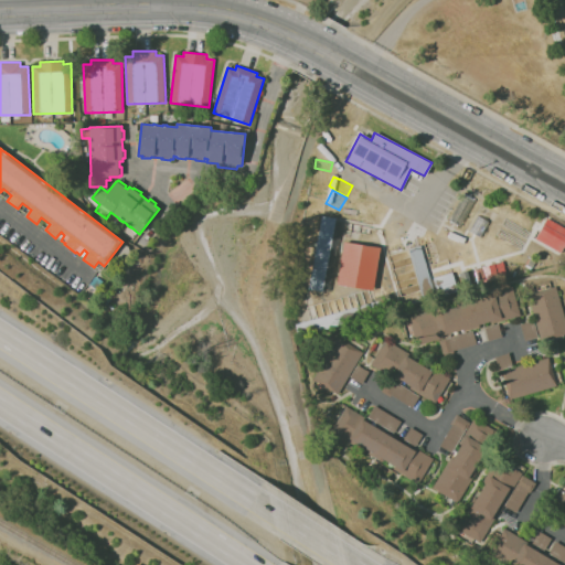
[(449,221),(460,226),(470,202),(459,196),(449,221)]
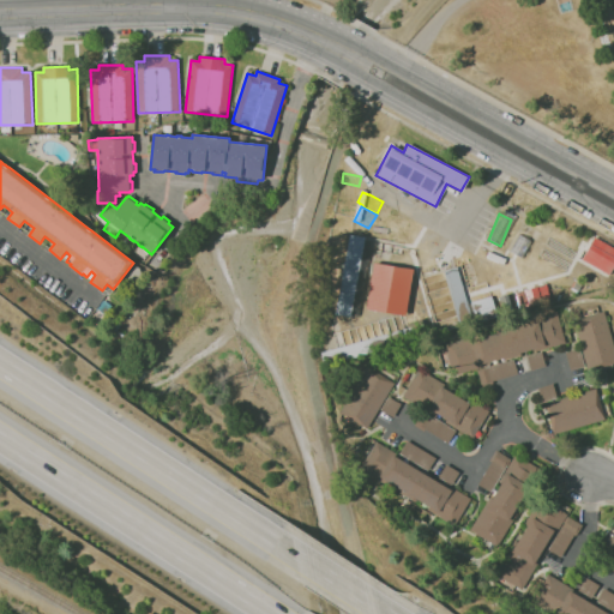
[(576,251),(549,235),(555,224),(582,239),(576,251)]
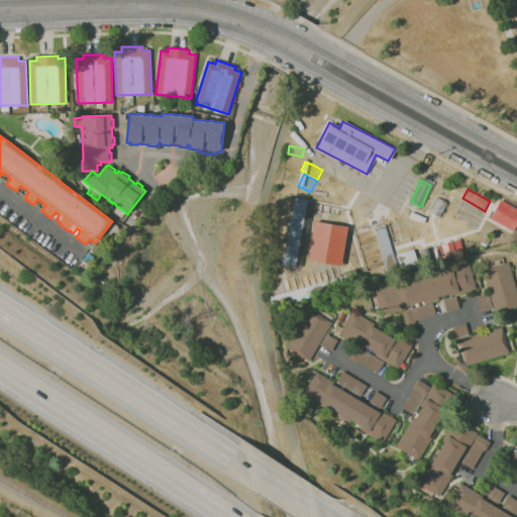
[(331,202),(321,200),(321,198),(317,198),(318,193),(322,193),(322,195),(332,197),(331,202)]
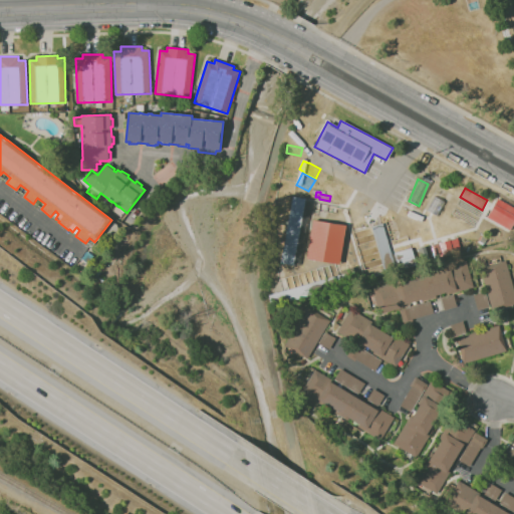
[(293,266),(281,263),(293,196),(306,199),(293,266)]
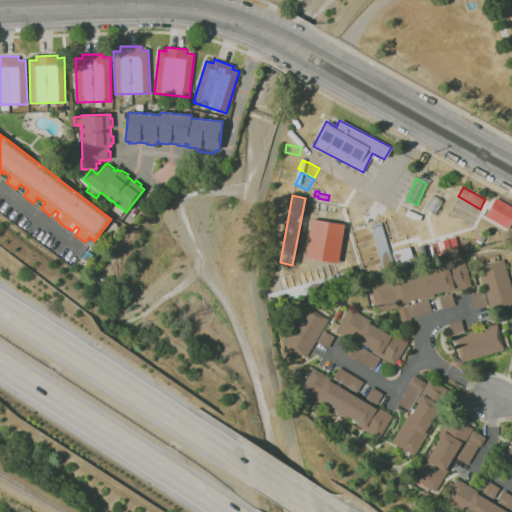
[(473,224),(447,210),(454,196),(480,211),(473,224)]
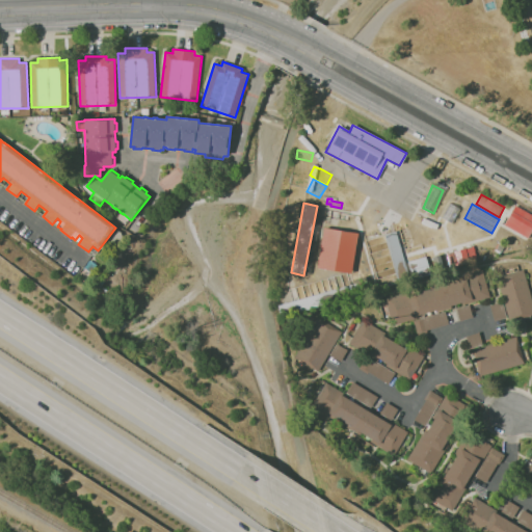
[(528,237),(531,227),(531,219),(529,218),(530,215),(512,207),(504,225),(528,237)]
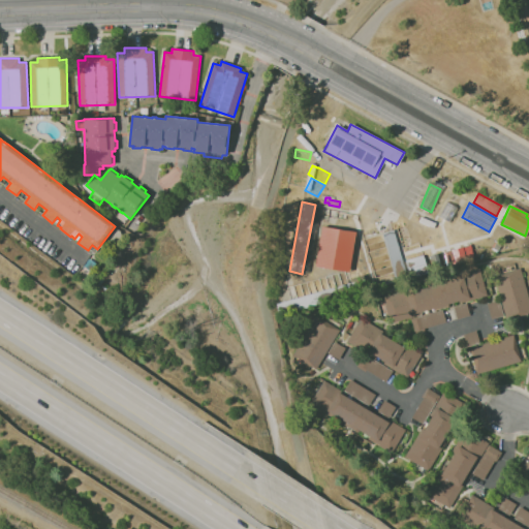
[(397,284),(382,234),(394,230),(409,280),(397,284)]
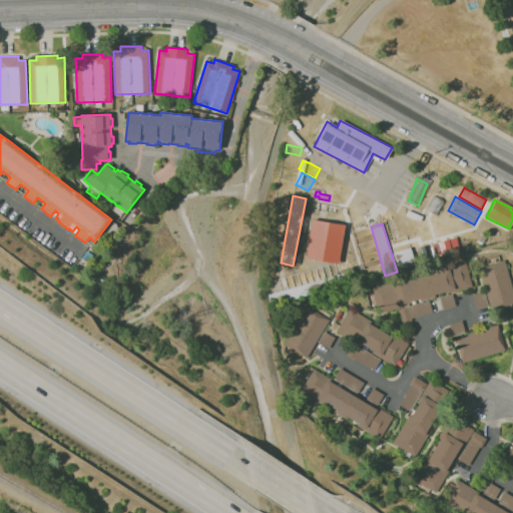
[(431,241),(424,234),(428,230),(427,229),(433,223),(440,231),(431,241)]
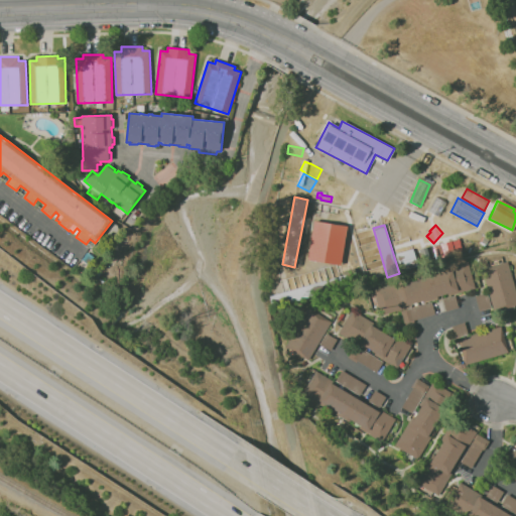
[(425,263),(421,250),(428,248),(432,261),(425,263)]
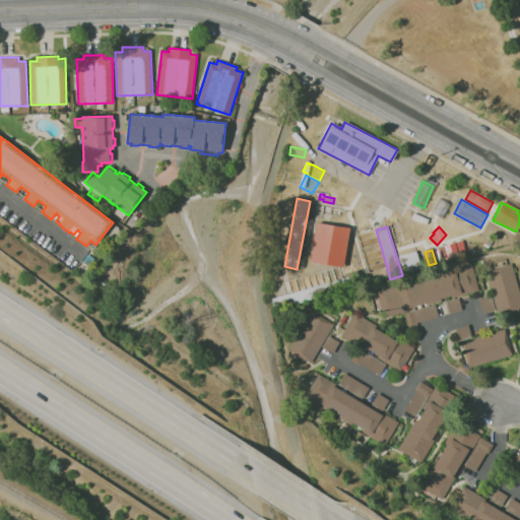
[(404,274),(399,256),(417,251),(423,268),(404,274)]
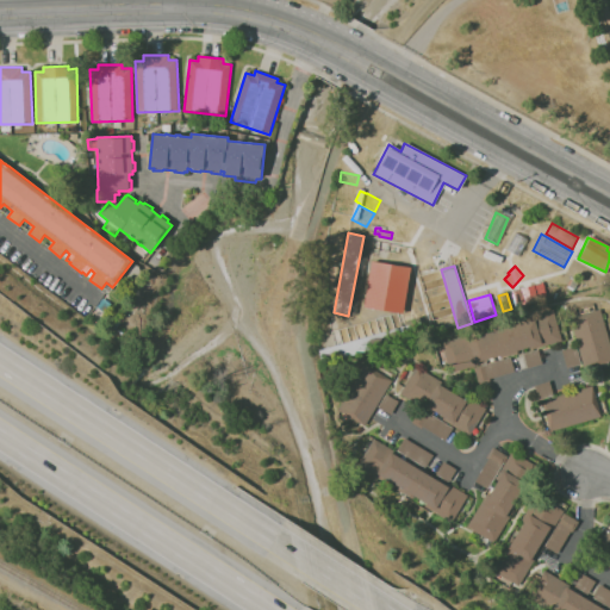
[(104,313),(97,307),(103,299),(110,304),(104,313)]
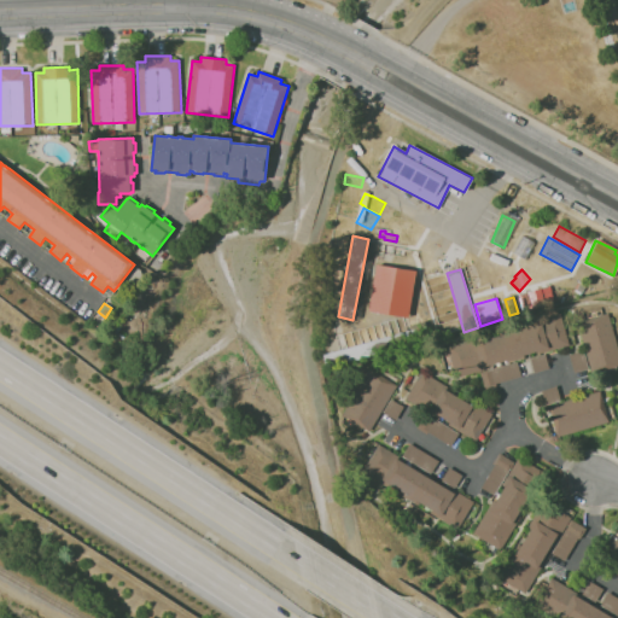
[(617,367),(593,374),(577,322),(608,314),(617,348),(617,367)]
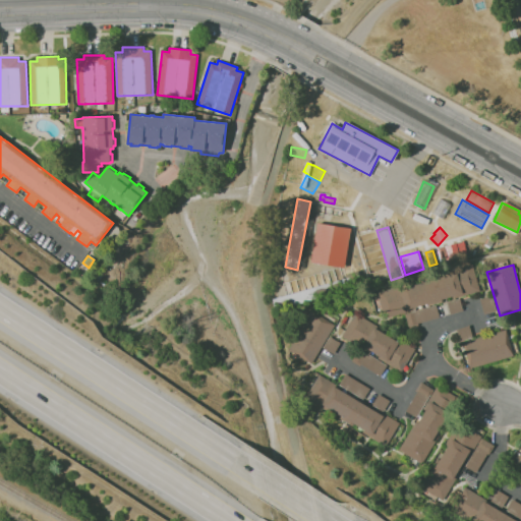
[(385,320),(378,292),(409,284),(410,286),(448,276),(447,273),(472,266),(480,292),(457,298),(457,296),(442,300),(442,302),(427,306),(427,304),(415,307),(416,310),(385,320)]
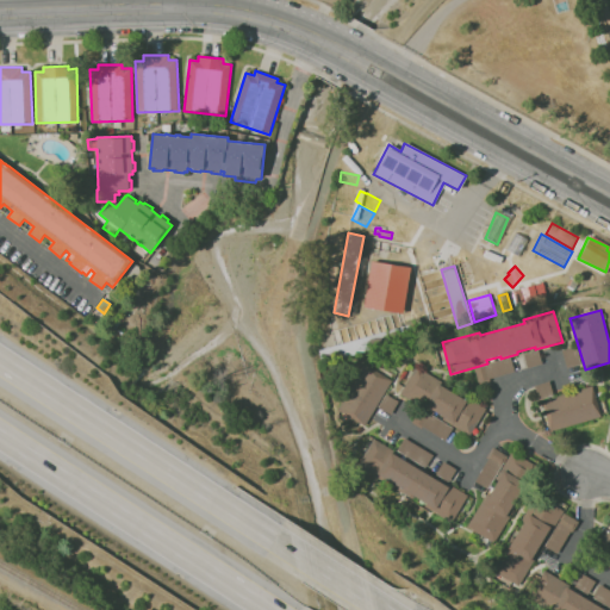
[(323,365),(319,350),(406,325),(405,322),(418,318),(419,322),(422,322),(425,335),(323,365)]
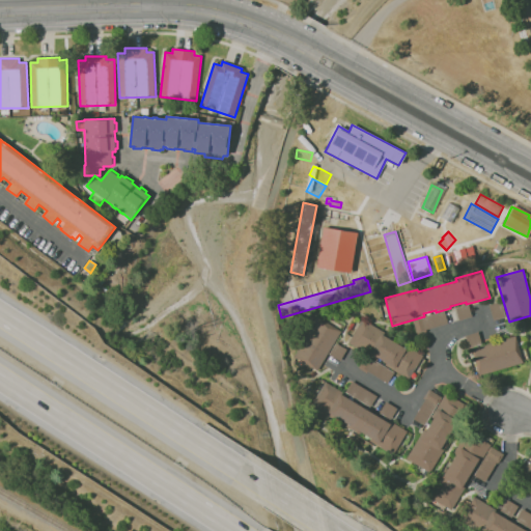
[(494,320),(490,305),(501,302),(505,317),(494,320)]
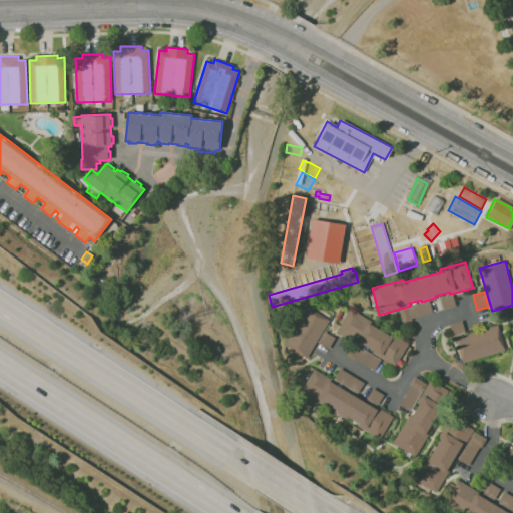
[(444,310),(440,298),(453,295),(456,307),(444,310)]
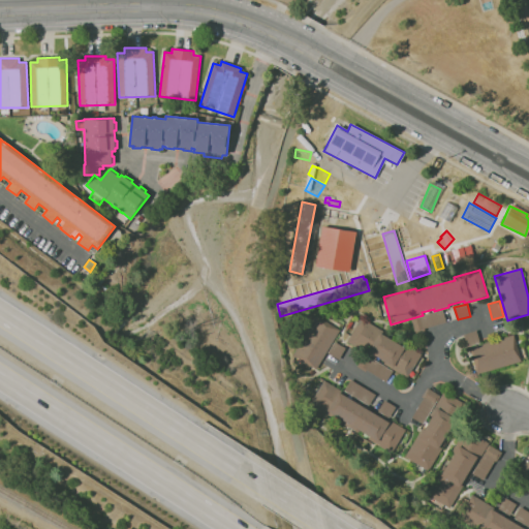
[(415,334),(411,319),(417,317),(443,310),(446,322),(425,329),(425,331),(415,334)]
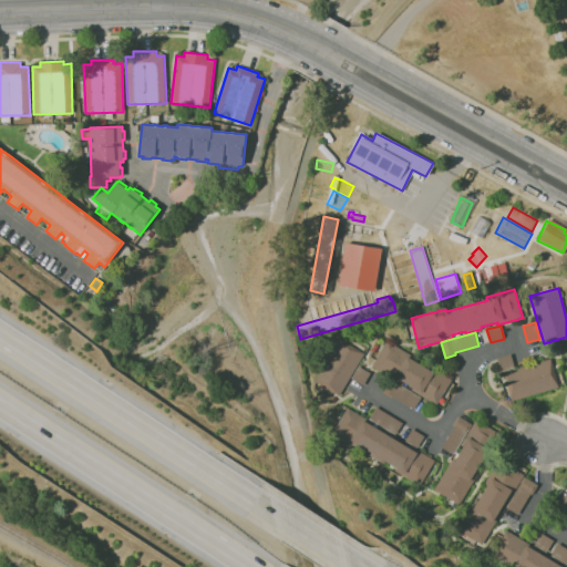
[(339,397),(313,381),(340,339),(364,354),(339,397)]
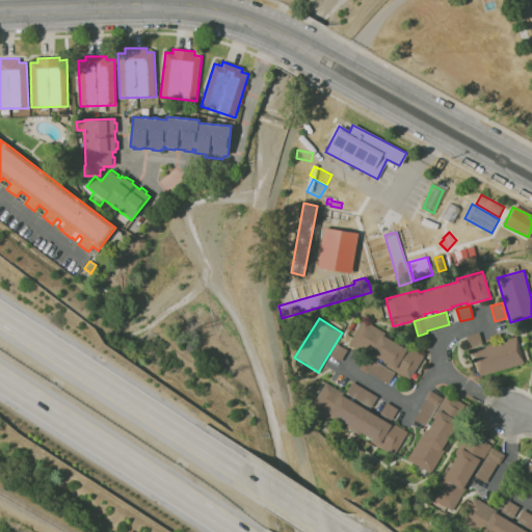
[(410,380),(387,367),(389,365),(375,356),(374,358),(349,344),(364,320),(369,323),(392,337),(390,340),(399,346),(401,343),(424,356),(410,380)]
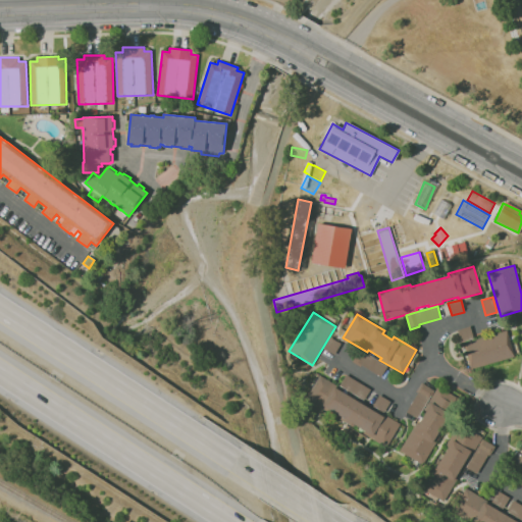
[(461,343),(458,330),(470,326),(474,338),(461,343)]
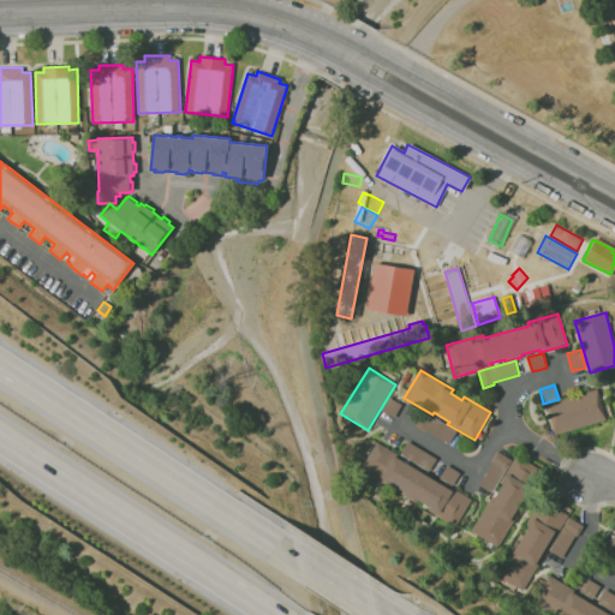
[(555,435),(547,405),(597,389),(607,421),(555,435)]
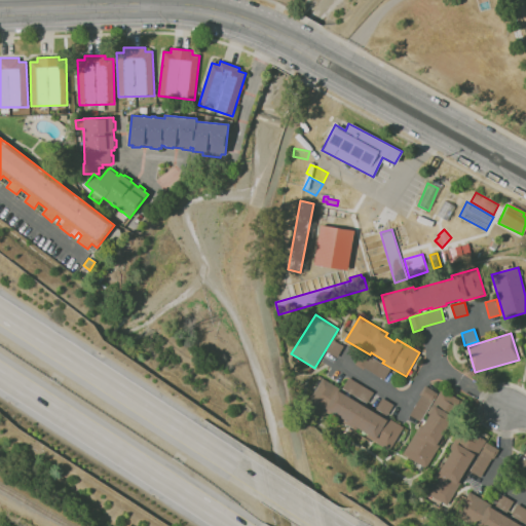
[(337,358),(327,351),(333,340),(343,346),(337,358)]
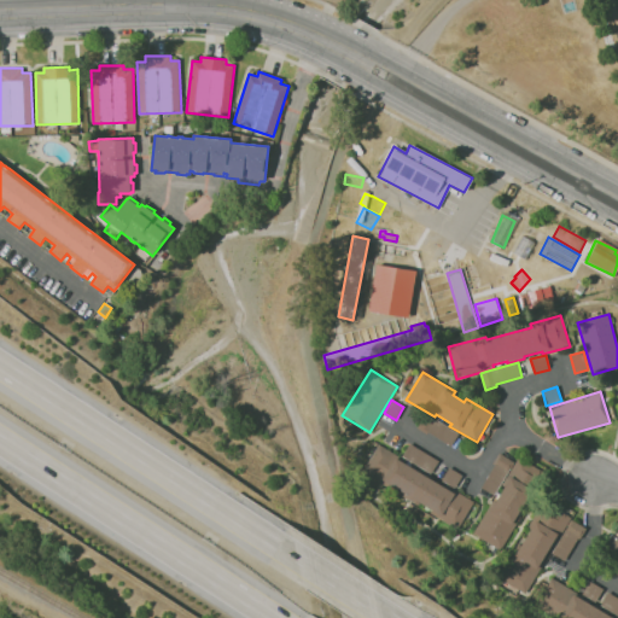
[(452,447),(429,432),(427,435),(415,427),(425,412),(433,418),(432,418),(459,435),(452,447)]
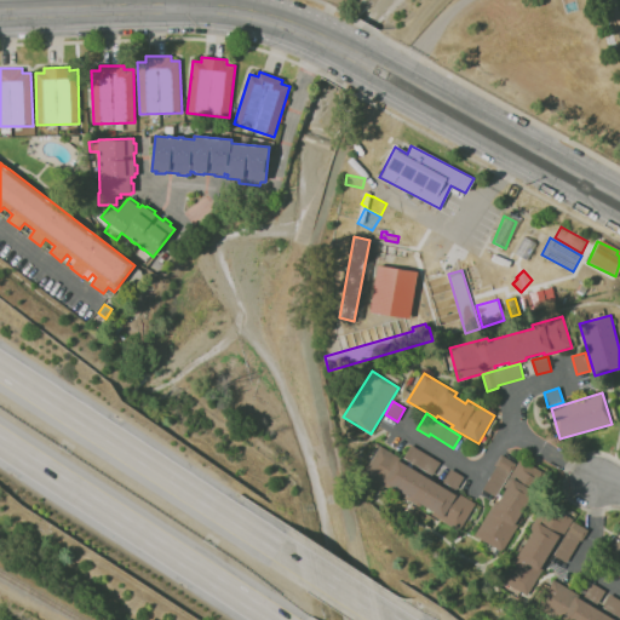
[(432,476),(403,458),(411,445),(441,464),(432,476)]
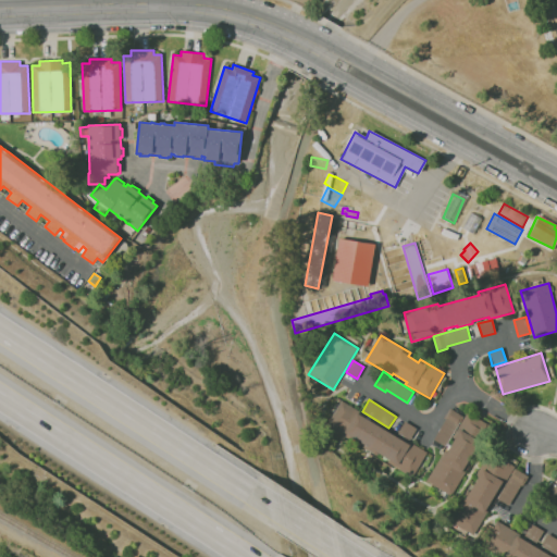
[(412,478),(387,462),(390,460),(350,437),(349,440),(327,426),(342,401),(364,415),(362,418),(368,421),(370,418),(376,421),(375,424),(376,425),(378,423),(392,431),(390,434),(401,441),(403,437),(428,453),(412,478)]
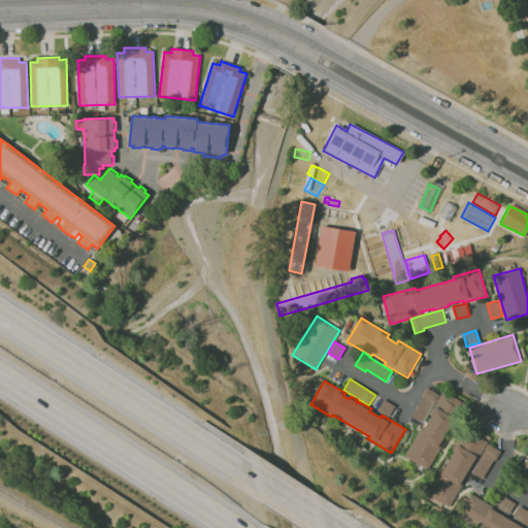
[(422,424),(411,418),(424,398),(421,396),(427,388),(439,395),(435,402),(434,402),(422,424)]
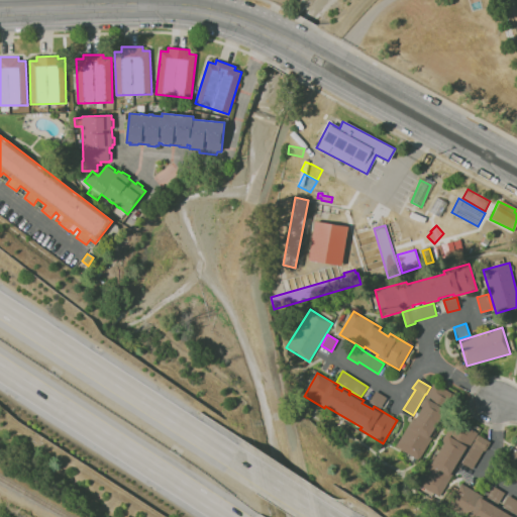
[(419,460),(396,446),(413,419),(415,420),(423,407),(420,406),(434,383),(457,397),(443,420),(440,418),(433,431),(436,432),(419,460)]
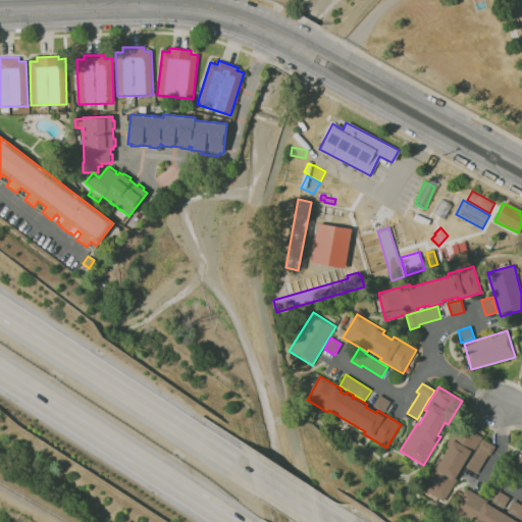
[(384,413),(373,407),(379,396),(390,402),(384,413)]
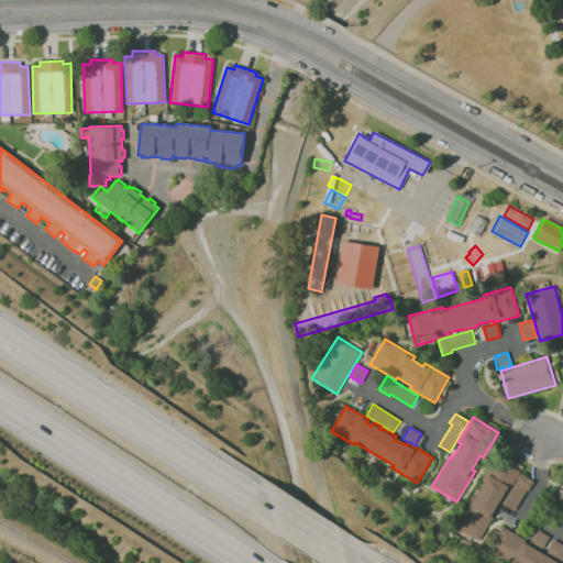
[(478,541),(454,527),(473,495),(475,497),(483,484),(479,482),(495,456),(520,472),(506,496),(504,495),(495,509),(497,510),(478,541)]
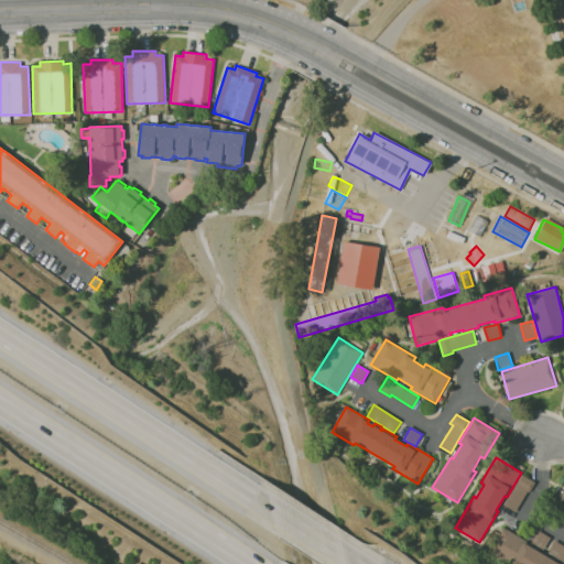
[(516,512),(503,506),(519,481),(518,480),(521,475),(535,483),(529,492),(528,491),(516,512)]
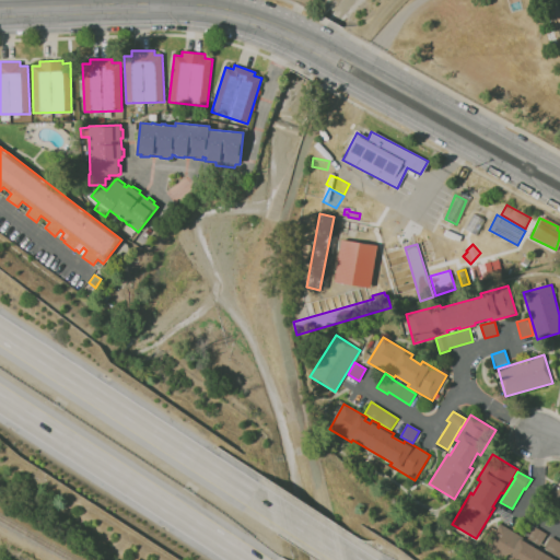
[(501,559),(485,549),(500,524),(552,556),(551,558),(555,559),(501,559)]
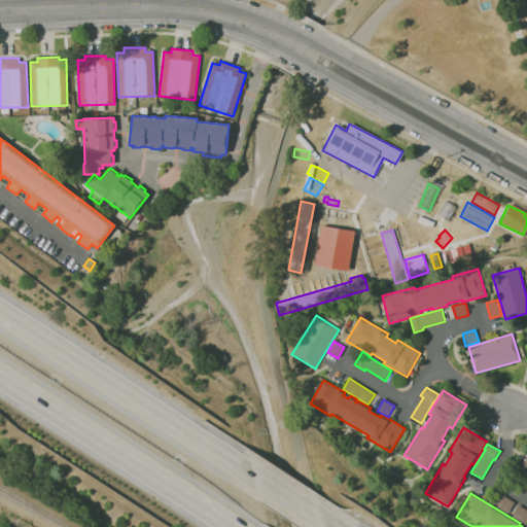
[(506,514),(496,507),(503,496),(515,503),(506,514)]
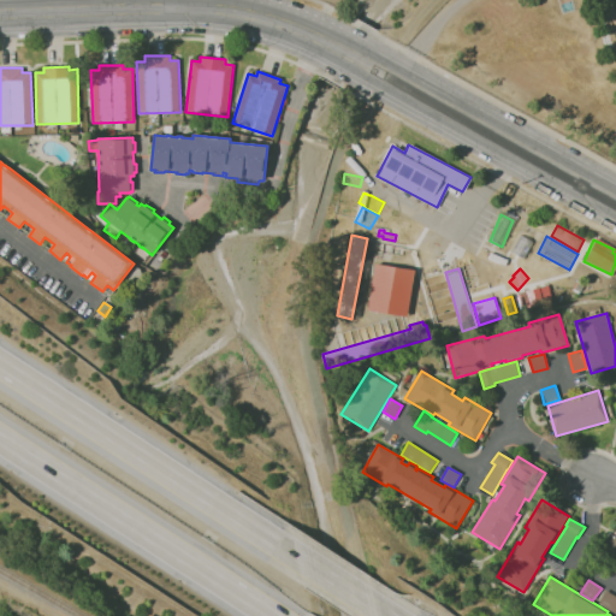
[(615,614),(599,604),(606,591),(615,597),(615,614)]
